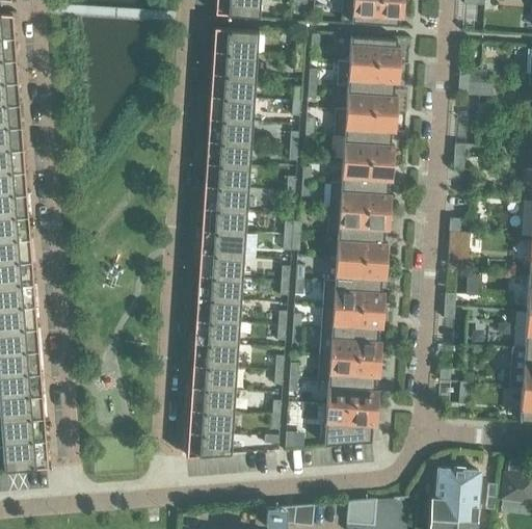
[(259,0),(215,0),(215,16),(259,18),(259,0)]
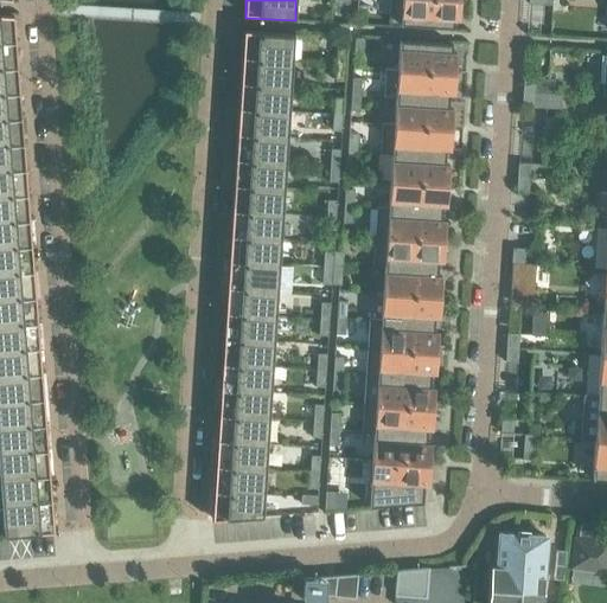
[(460,1),(434,0),(390,0),(389,26),(453,31),(454,21),(459,21),(460,1)]
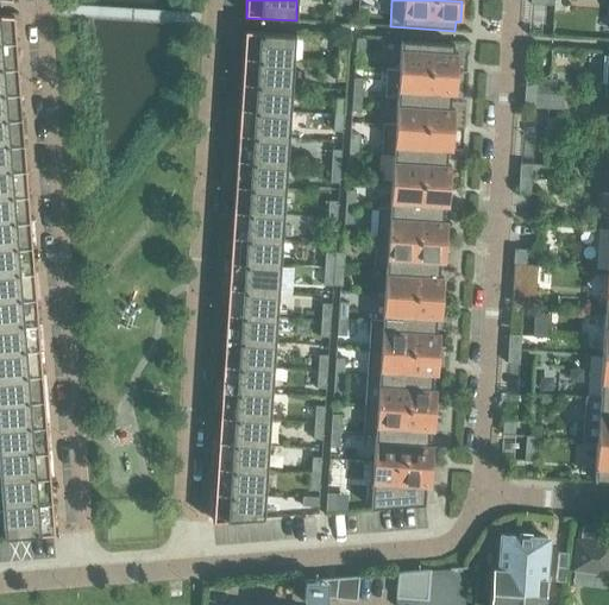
[(358,24),(368,25),(369,8),(359,7),(358,24)]
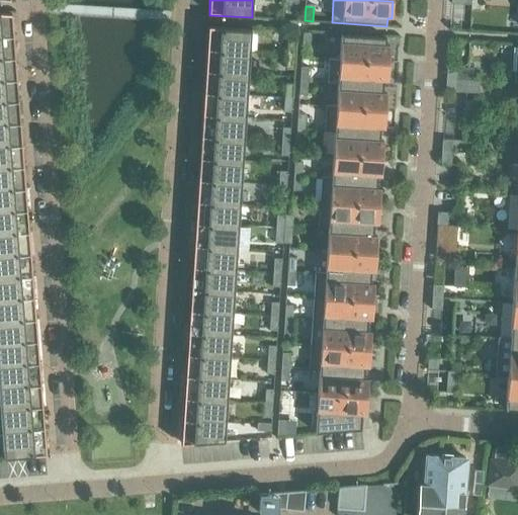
[(0,38),(13,38),(12,15),(0,14),(0,38)]
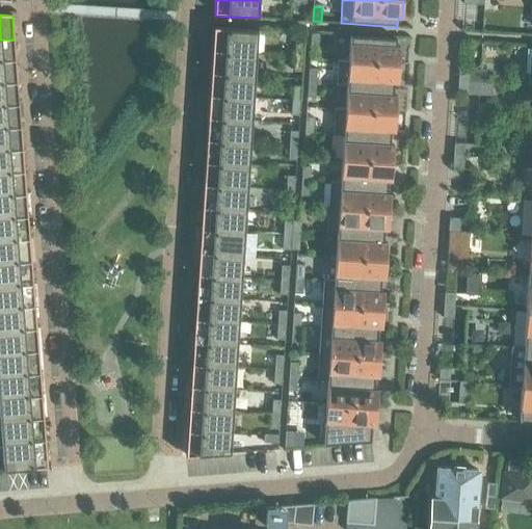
[(214,29),(212,53),(256,55),(258,32),(214,29)]
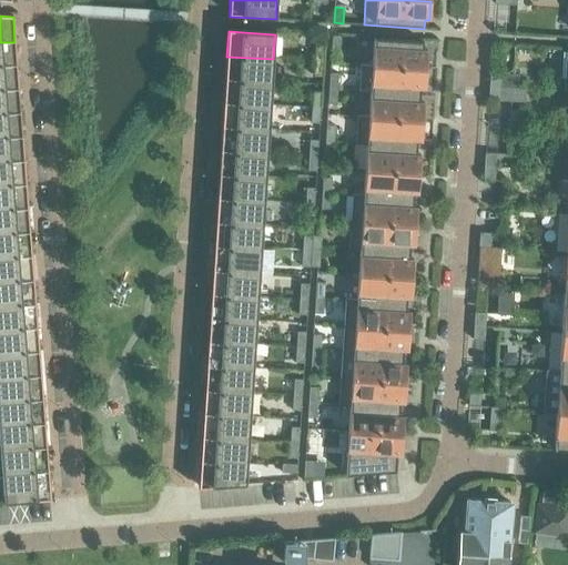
[(332,53),(341,54),(342,38),(333,38),(332,53)]
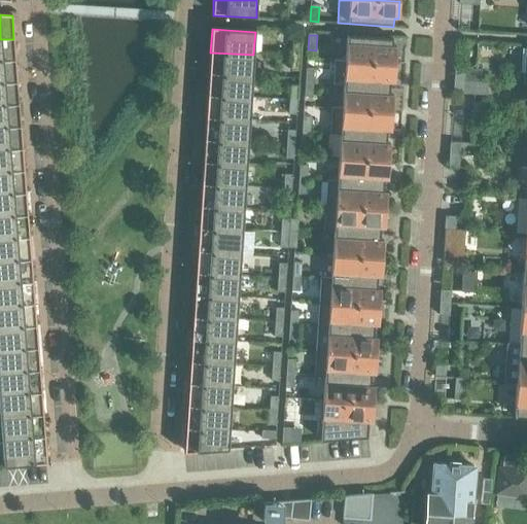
[(347,37),(346,63),(395,66),(396,48),(392,48),(393,40),(347,37)]
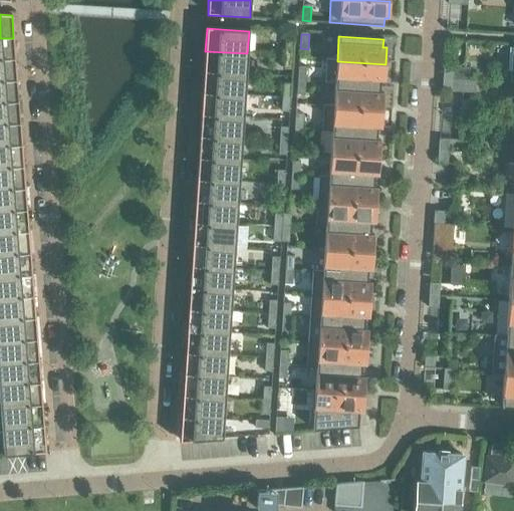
[(0,38),(0,60),(15,59),(13,38),(0,38)]
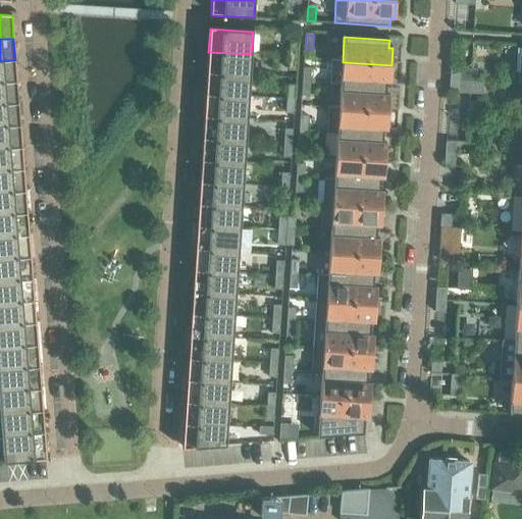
[(291,43),(290,57),(298,57),(299,43),(291,43)]
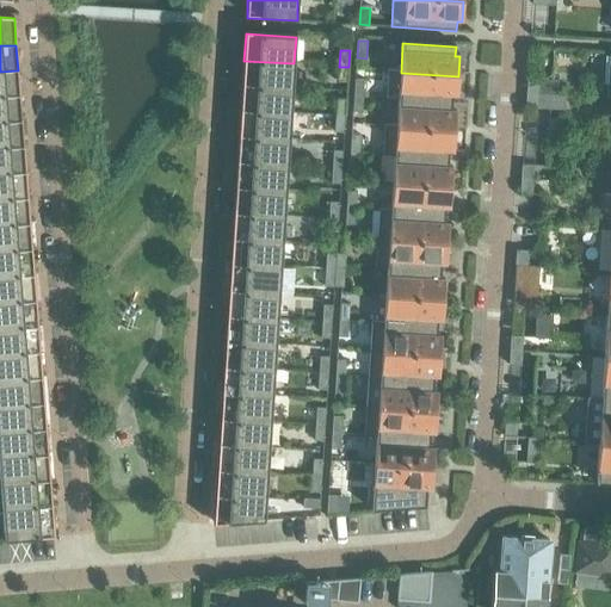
[(244,61),(242,86),(292,90),(294,63),(244,61)]
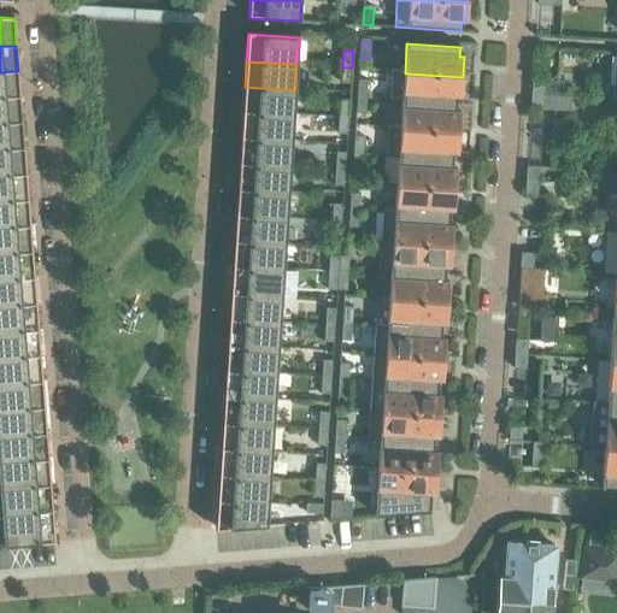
[(352,68),(342,68),(341,84),(351,84),(352,68)]
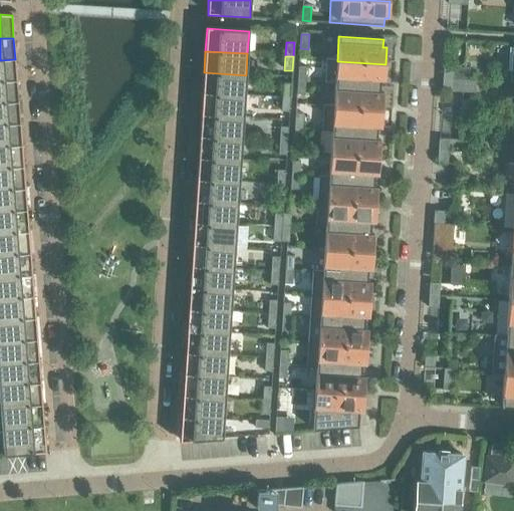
[(0,60),(0,82),(17,81),(15,59),(0,60)]
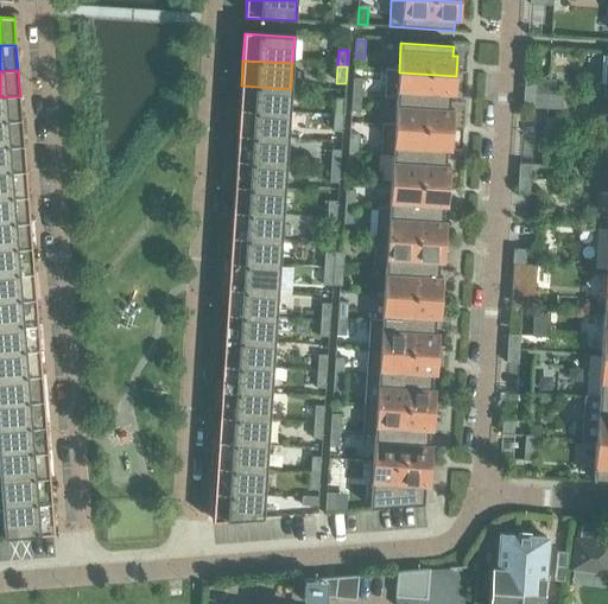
[(387,71),(385,100),(397,100),(449,103),(450,96),(455,96),(456,76),(399,72),(387,71)]
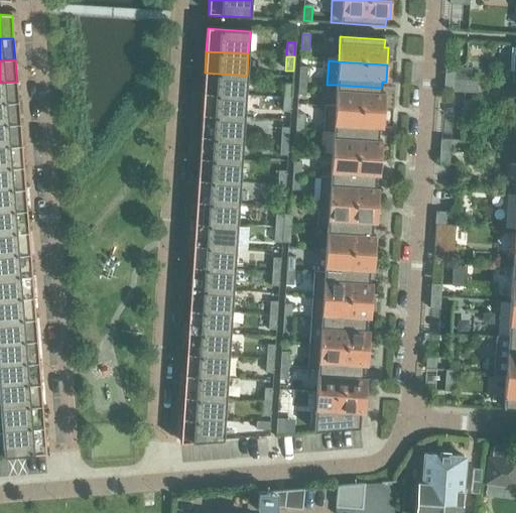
[(300,69),(299,83),(307,84),(308,69),(300,69)]
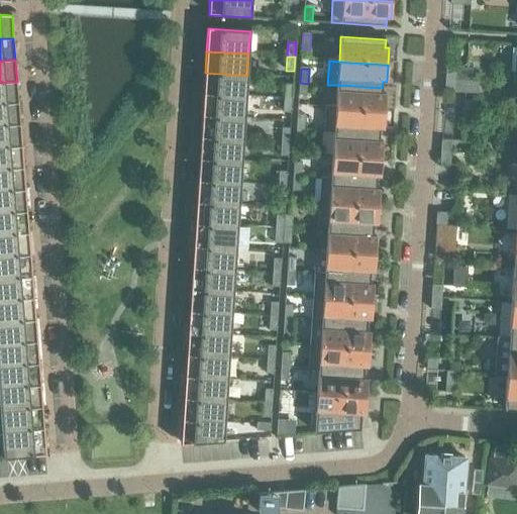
[(446,69),(445,81),(472,83),(473,71),(457,69),(446,69)]
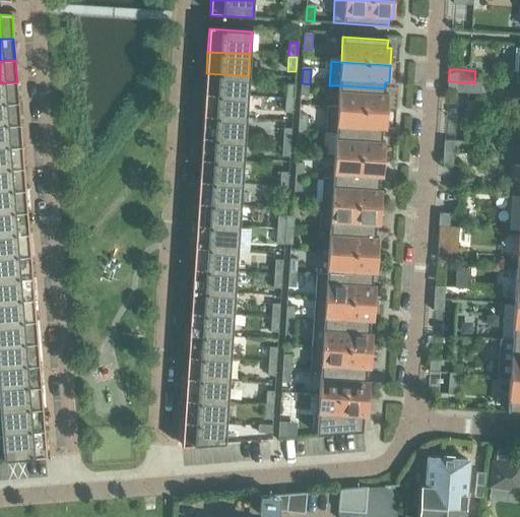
[(206,73),(205,95),(248,98),(249,76),(206,73)]
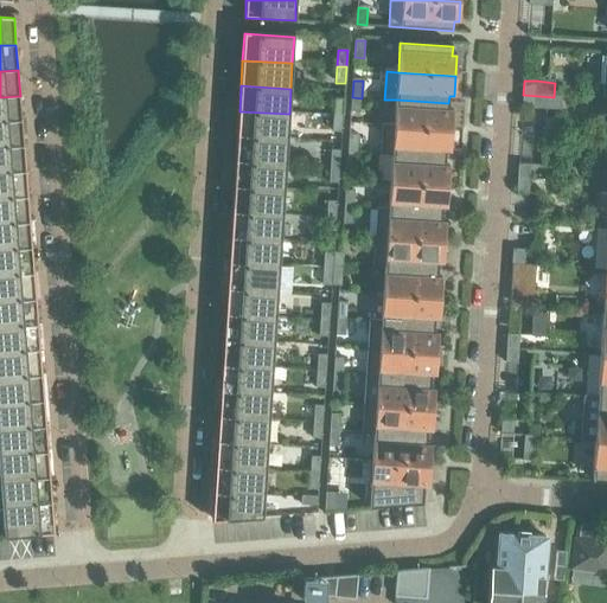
[(523,95),(522,109),(561,111),(562,97),(554,97),(523,95)]
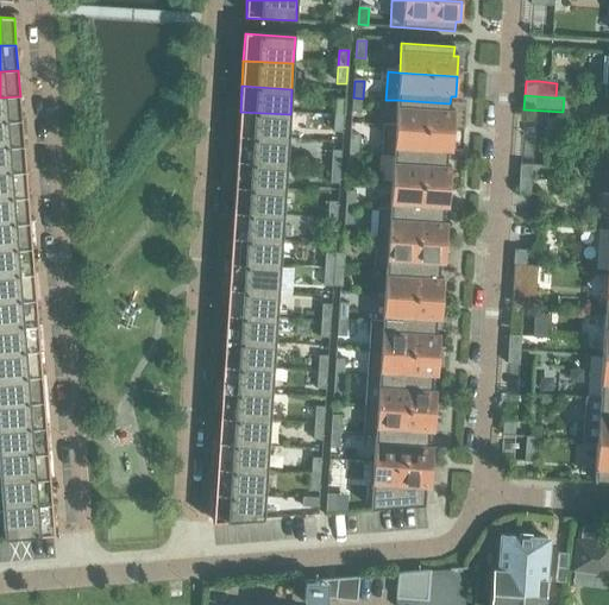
[(0,98),(0,123),(22,123),(20,96),(0,98)]
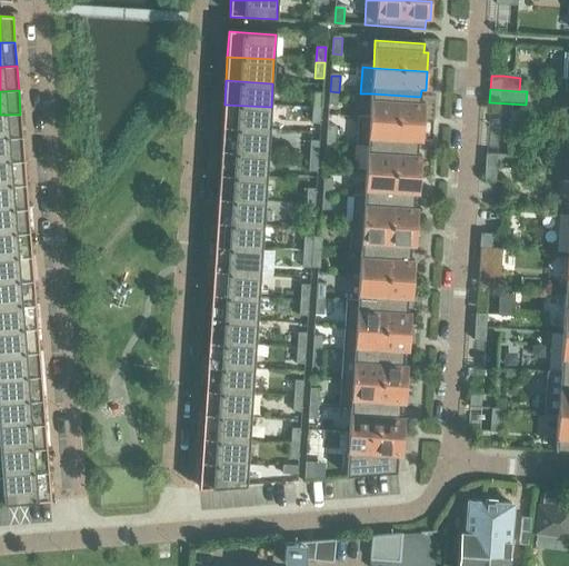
[(339,92),(330,91),(329,107),(338,107),(339,92)]
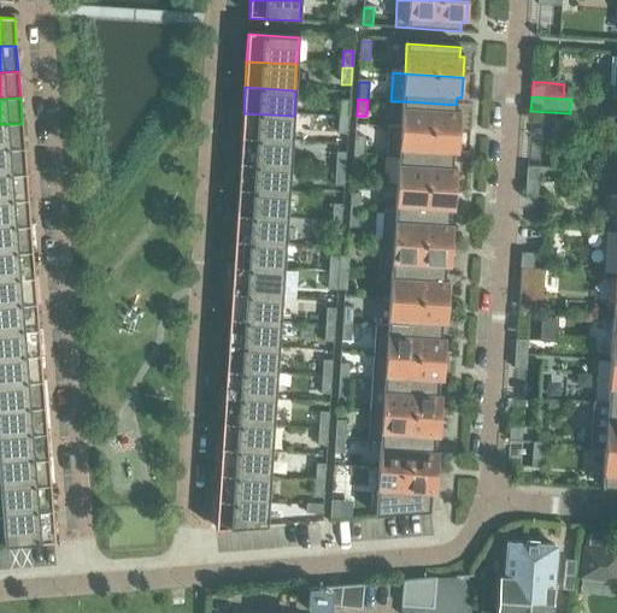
[(389,128),(389,129),(459,134),(460,113),(456,113),(456,105),(403,101),(401,129),(389,128)]
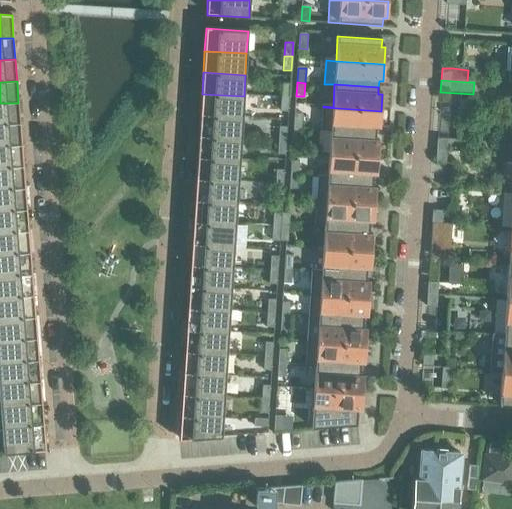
[(282,85),(281,99),(289,99),(290,86),(282,85)]
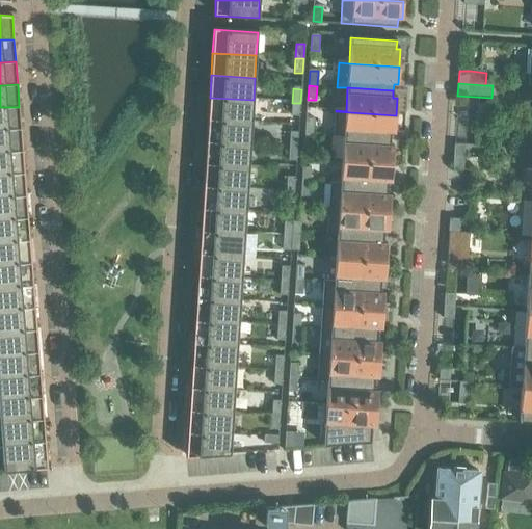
[(210,98),(208,120),(251,123),(254,100),(210,98)]
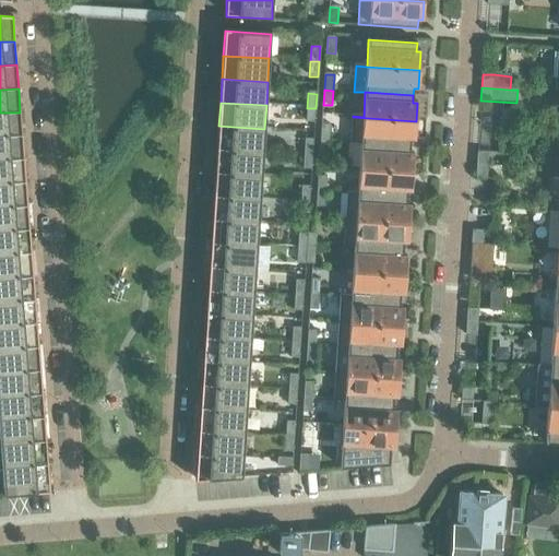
[(316,108),(307,108),(306,123),(314,123),(316,108)]
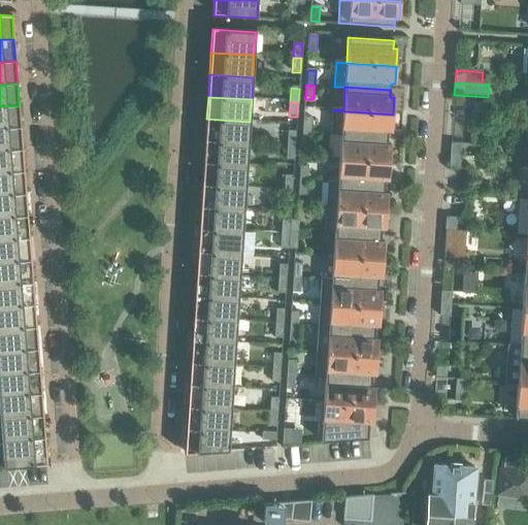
[(0,106),(0,129),(21,128),(19,106),(0,106)]
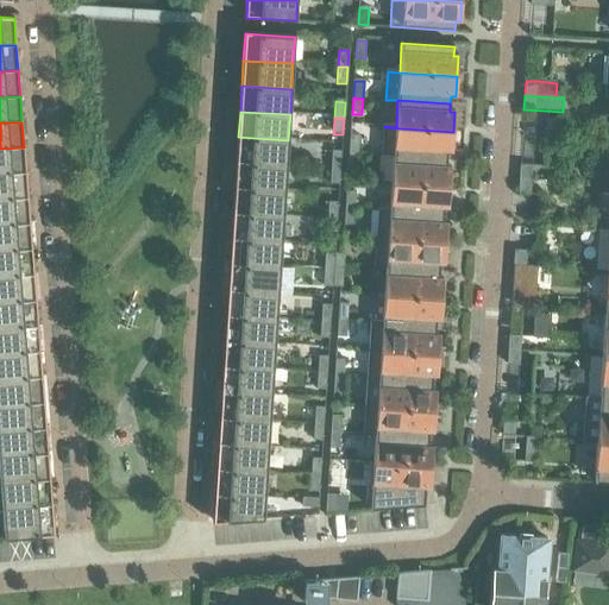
[(384,127),(382,156),(446,159),(447,152),(452,152),(453,132),(384,127)]
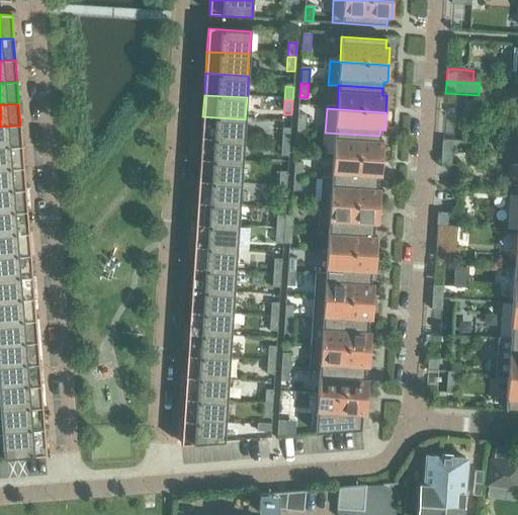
[(202,116),(201,139),(244,142),(245,119),(202,116)]
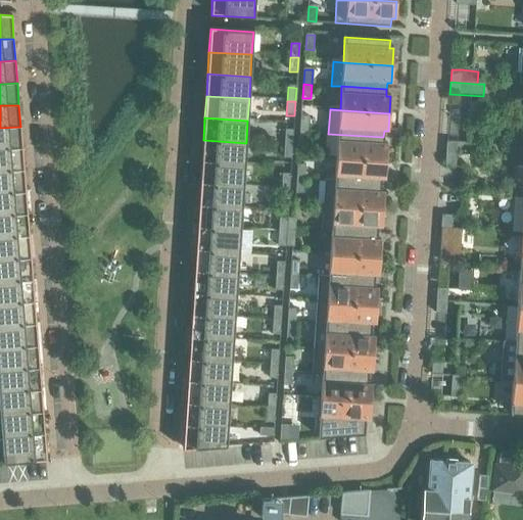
[(300,117),(300,132),(308,133),(308,117),(300,117)]
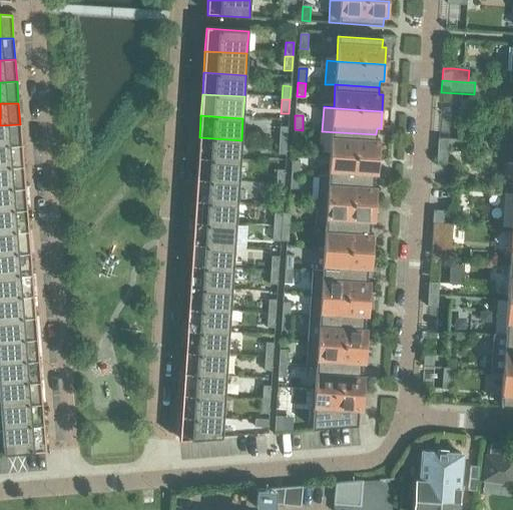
[(0,147),(22,146),(20,124),(0,125),(0,147)]
